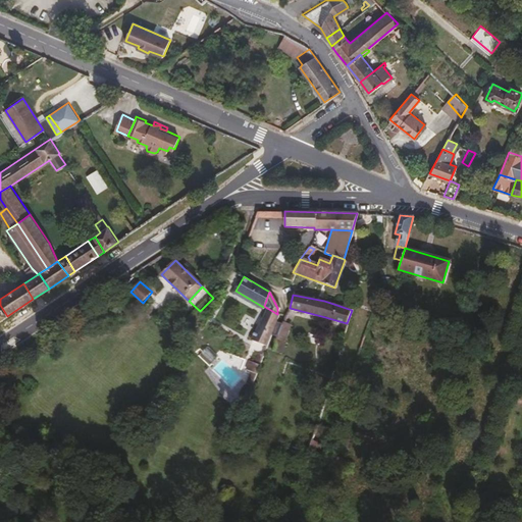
[(269,337),(277,314),(267,308),(260,322),(251,340),(266,346),(269,337)]
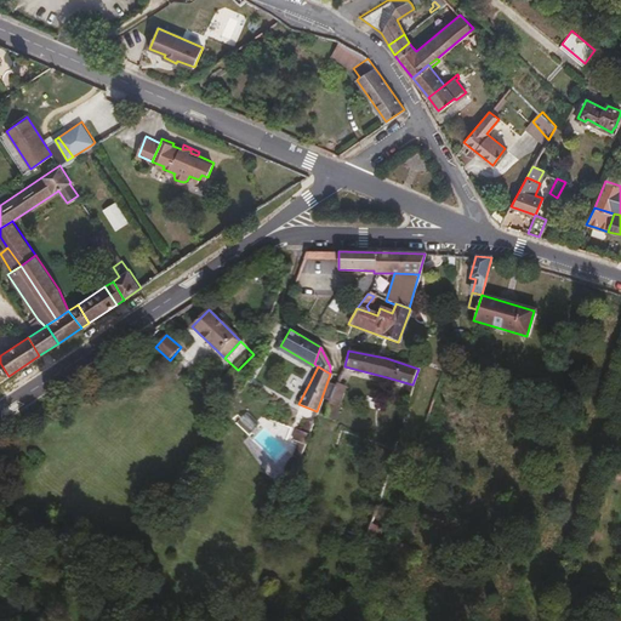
[(336,404),(343,385),(336,382),(328,402),(336,404)]
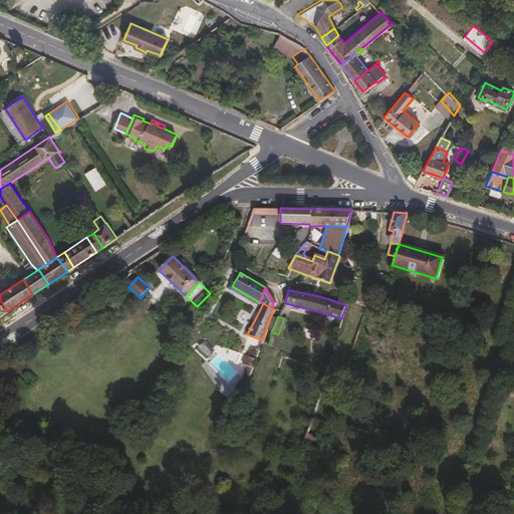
[(255,358),(258,349),(252,346),(249,356),(252,357),(255,358)]
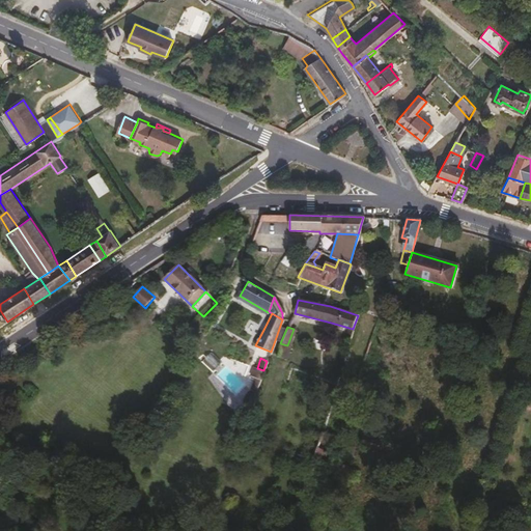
[(255,392),(259,380),(256,378),(254,376),(250,389),(255,392)]
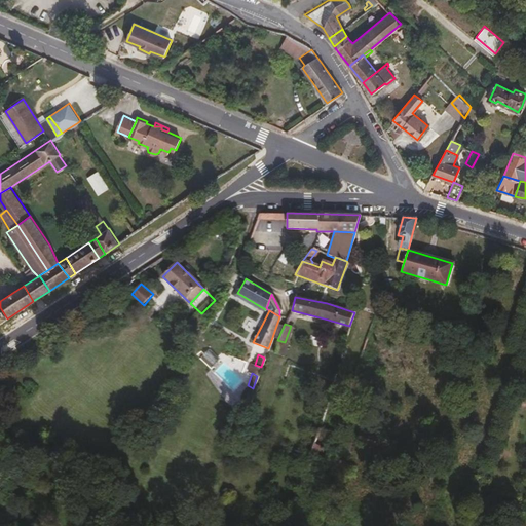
[(245,416),(251,399),(245,397),(240,407),(237,407),(235,413),(245,416)]
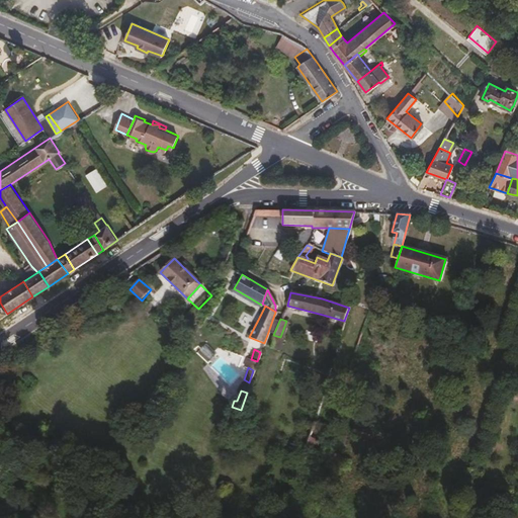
[(238,432),(243,417),(230,412),(225,428),(238,432)]
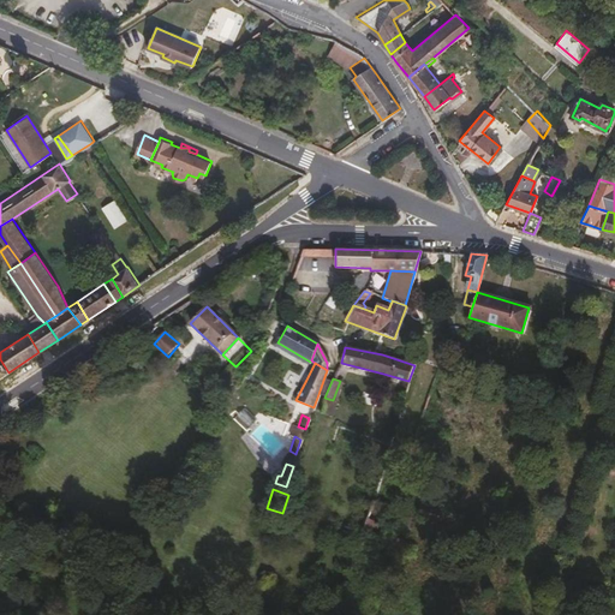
[(381,537),(392,508),(374,502),(363,531),(381,537)]
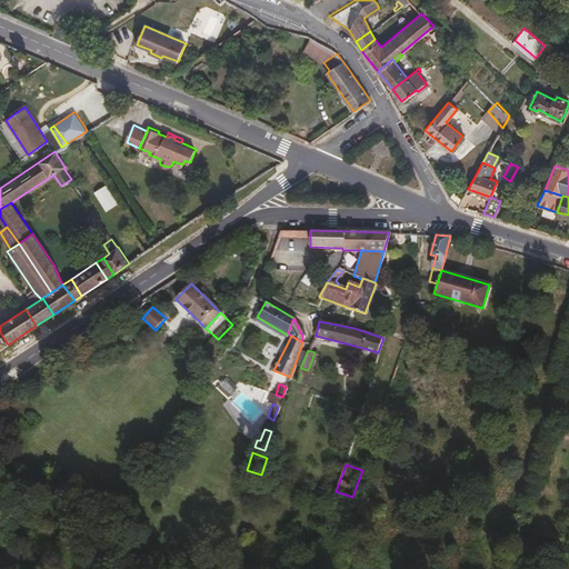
[(365,517),(370,505),(378,509),(379,503),(361,496),(355,513),(365,517)]
